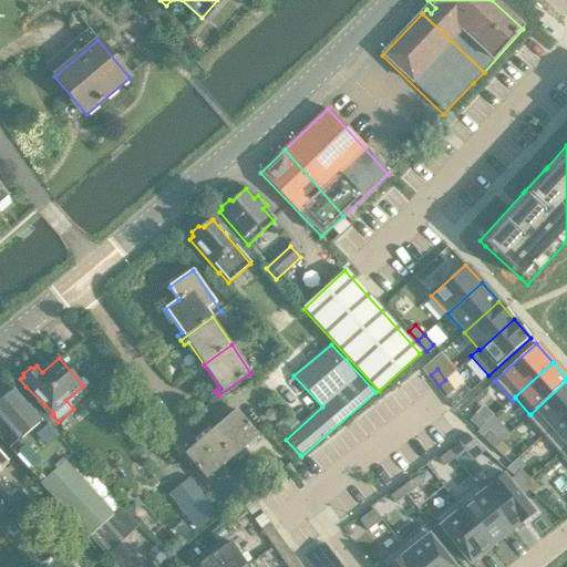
[(445,380),(439,385),(446,397),(454,391),(445,380)]
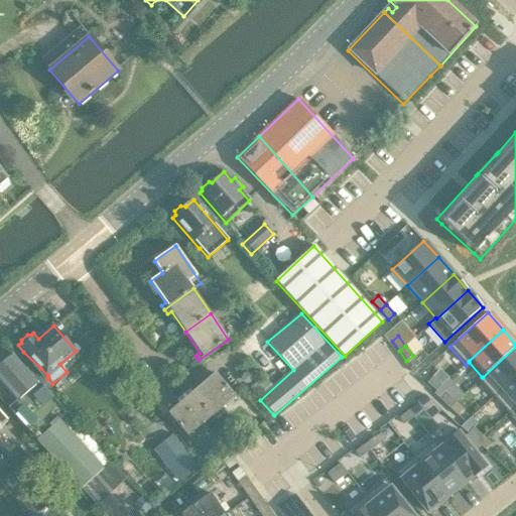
[(482,377),(479,380),(494,397),(515,376),(515,347),(483,377),(482,377)]
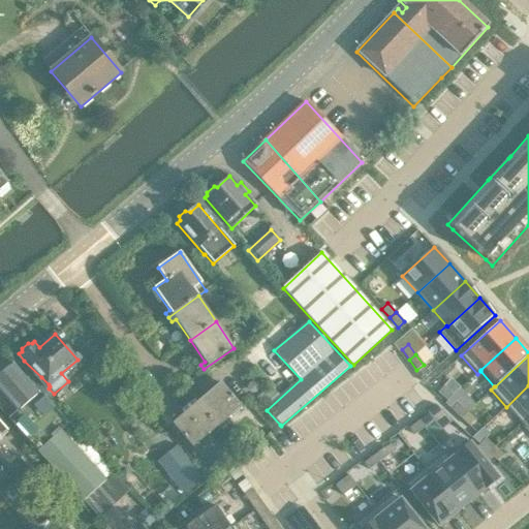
[(12,364),(0,375),(0,389),(18,409),(19,410),(9,417),(38,450),(68,425),(37,391),(30,383),(18,370),(12,364)]
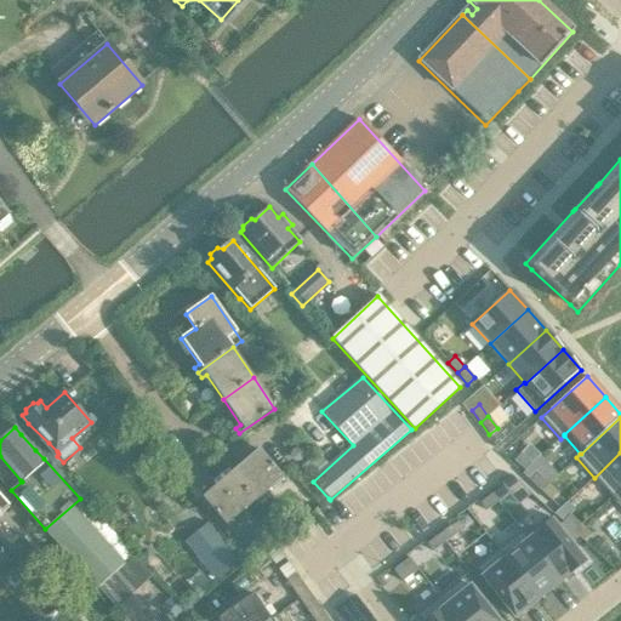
[(231,474),(254,502),(283,478),(258,450),(231,474)]
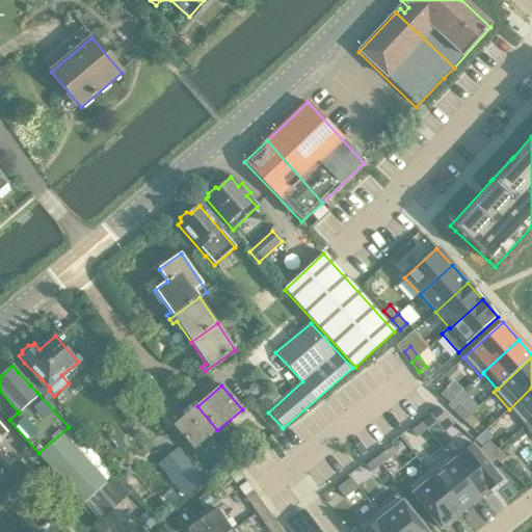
[(531,388),(509,409),(524,426),(531,419),(531,388)]
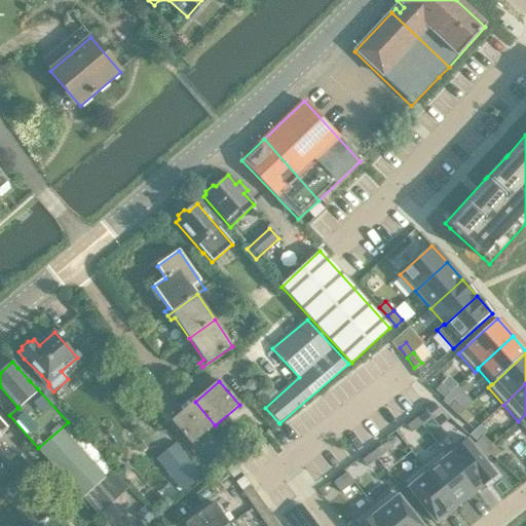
[(441,384),(435,390),(445,399),(450,392),(441,384)]
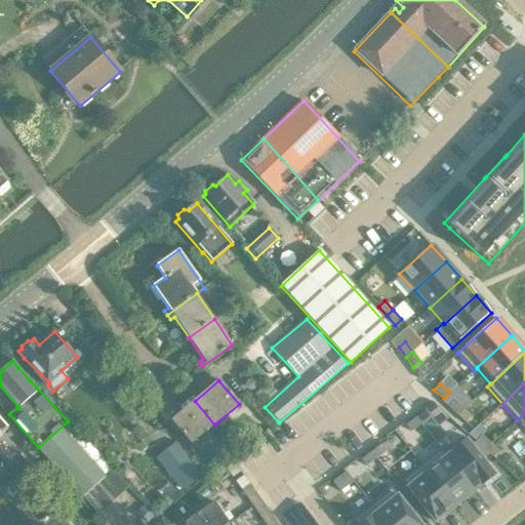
[(453,400),(448,407),(457,415),(462,409),(453,400)]
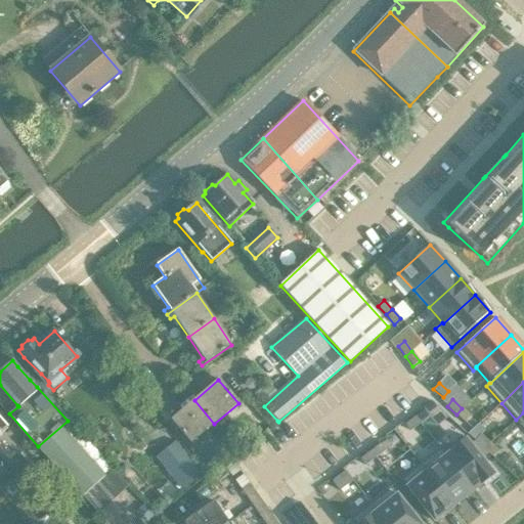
[(214,424),(194,400),(171,421),(190,444),(214,424)]
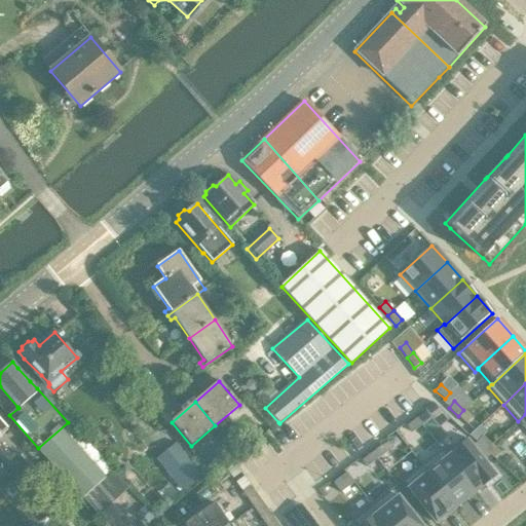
[(463,410),(458,416),(467,424),(474,418),(463,410)]
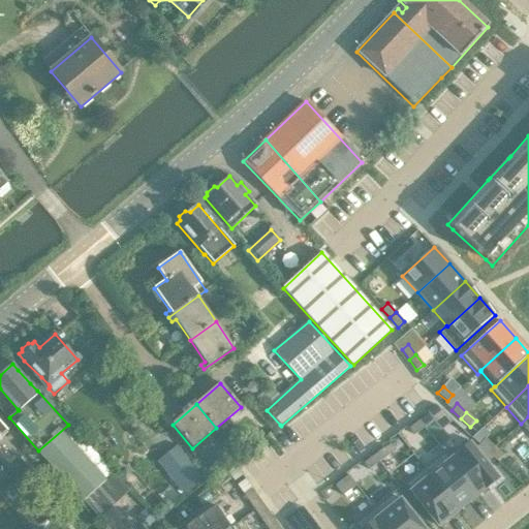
[(429,413),(419,421),(425,428),(434,419),(429,413)]
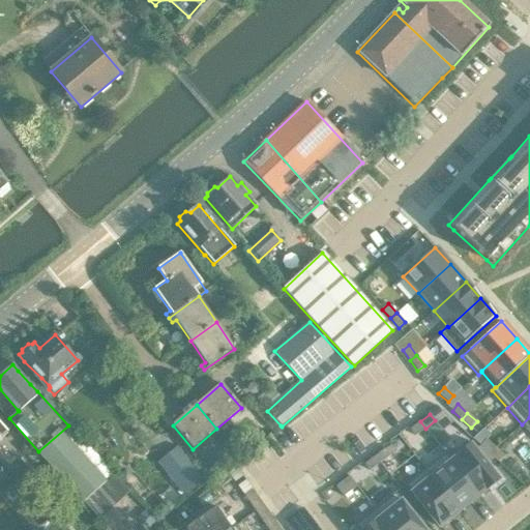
[(420,421),(410,430),(415,436),(425,429),(420,421)]
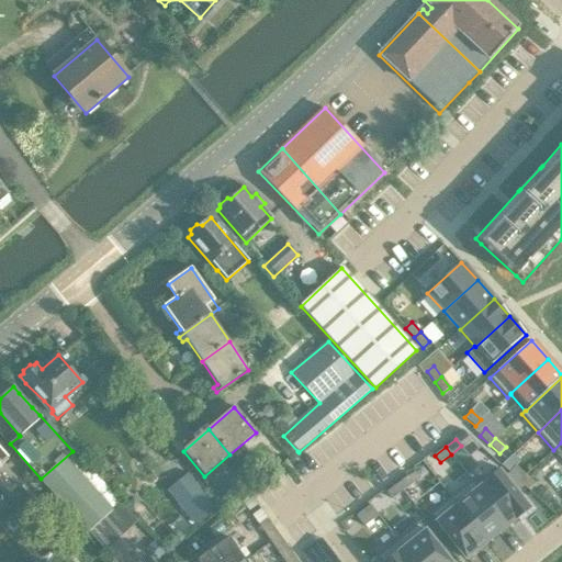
[(41,479),(88,532),(120,502),(72,451),(41,479)]
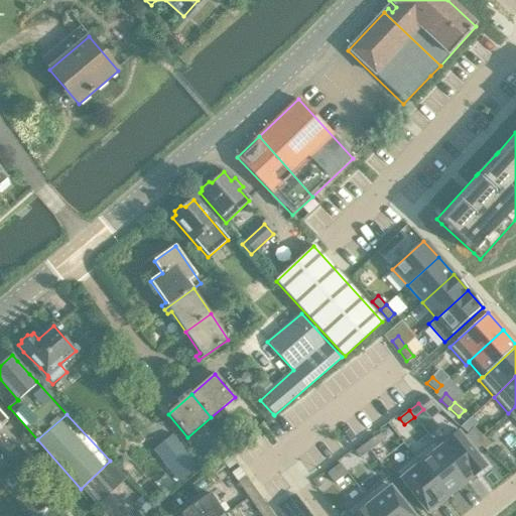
[(474,427),(468,433),(477,442),(483,436),(474,427)]
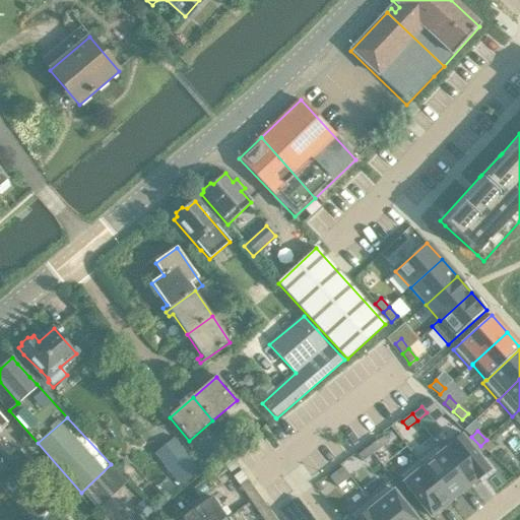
[(440,447),(440,448),(470,485),(490,470),(459,433),(440,447)]
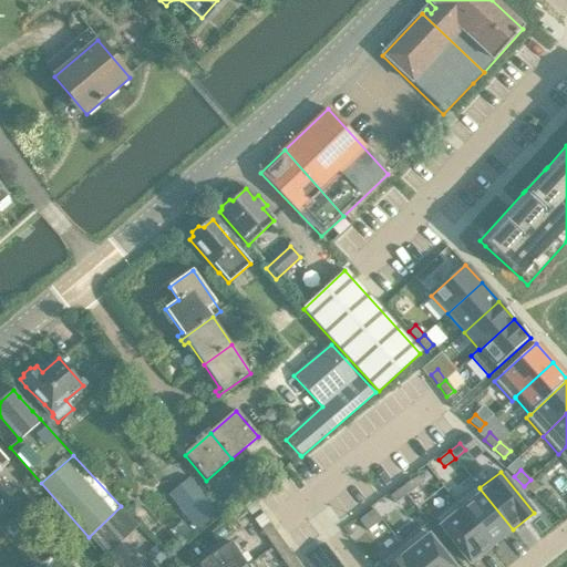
[(412,480),(401,488),(406,495),(418,487),(412,480)]
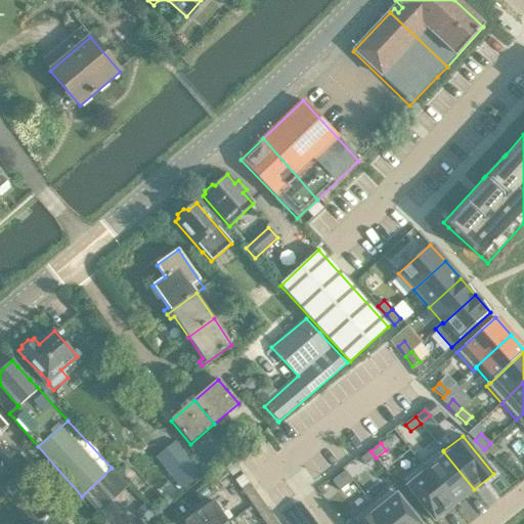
[(490,443),(484,449),(493,457),(499,451),(490,443)]
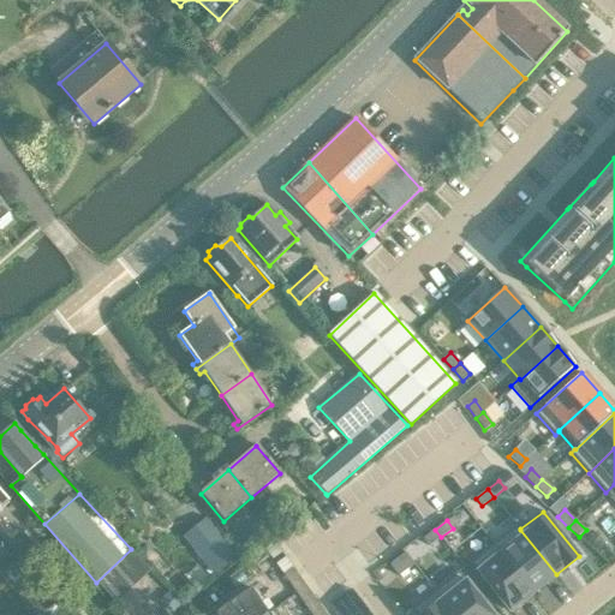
[(517,525),(494,543),(533,593),(556,574),(520,530),(520,529),(517,525)]
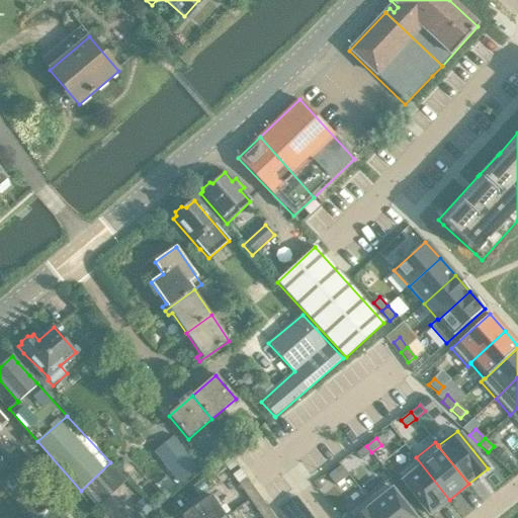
[(366,446),(356,453),(361,460),(371,452),(366,446)]
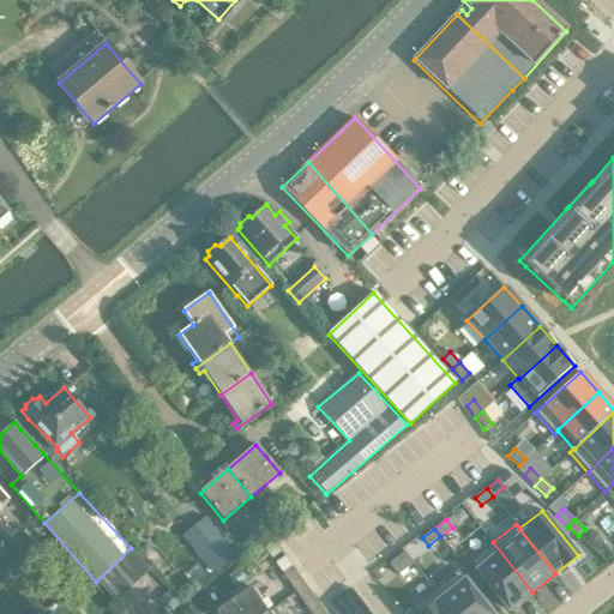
[(493,542),(469,561),(509,611),(533,593),(493,542)]
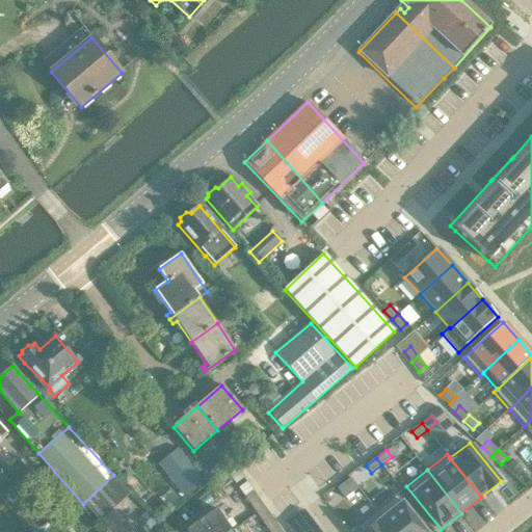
[(113,475),(83,504),(100,522),(130,494),(113,475)]
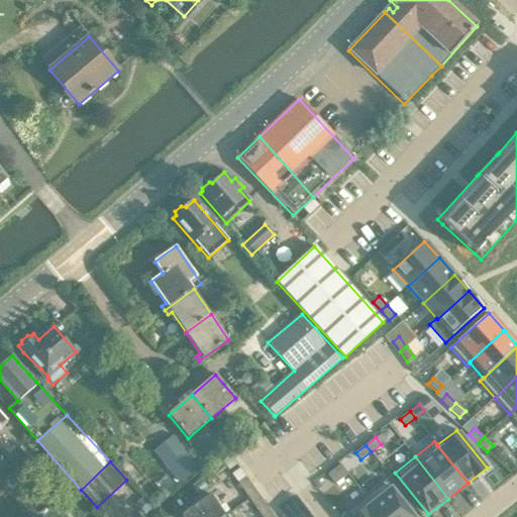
[(340,464),(327,475),(335,484),(348,474),(340,464)]
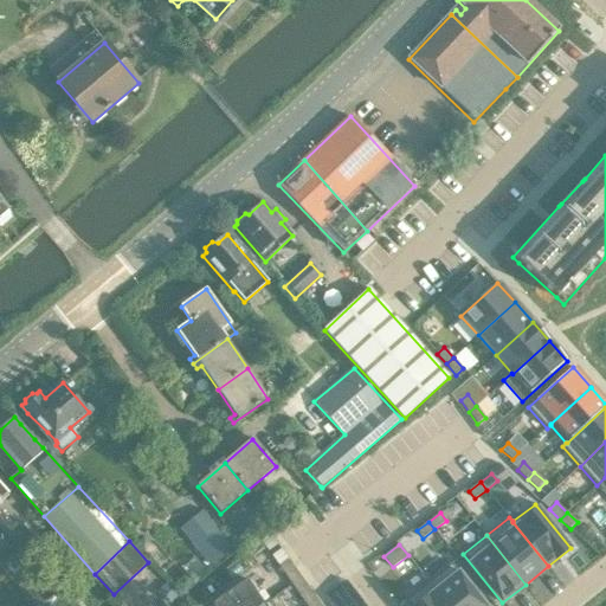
[(321,605),(289,560),(289,561),(279,567),(307,605),(321,605)]
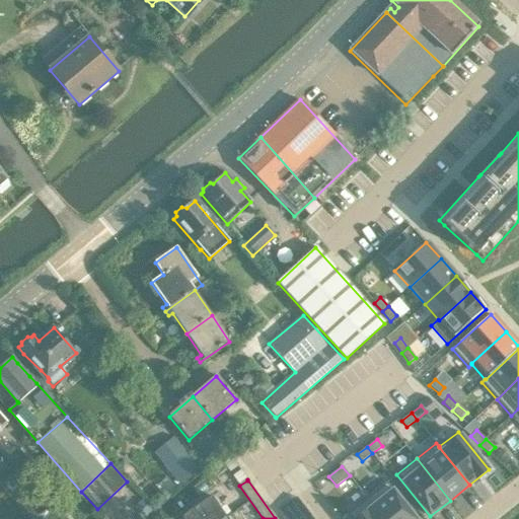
[(416,518),(387,483),(367,498),(383,518),(416,518)]
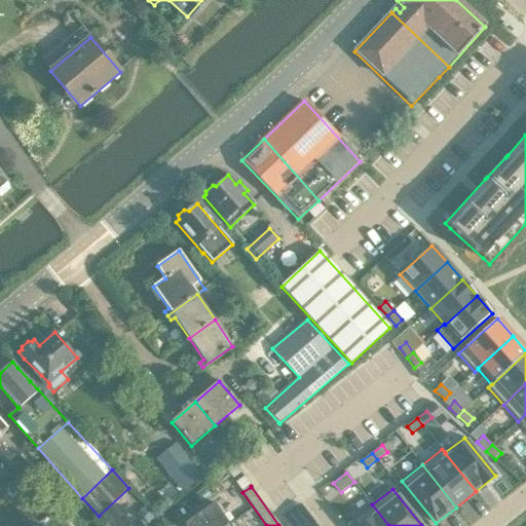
[(186,525),(227,525),(229,524),(215,503),(185,524),(186,525)]
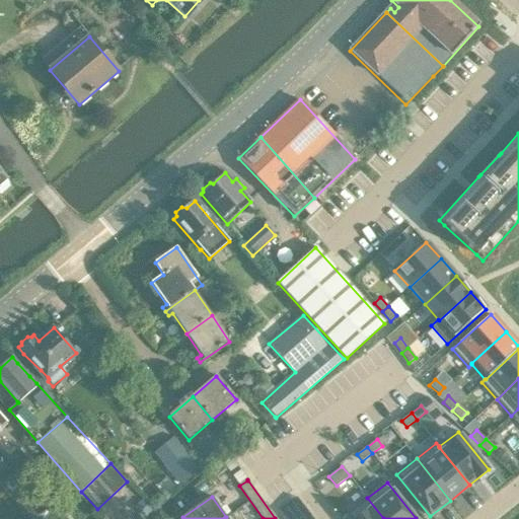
[(348,514),(343,518),(383,518),(367,498),(348,514)]
